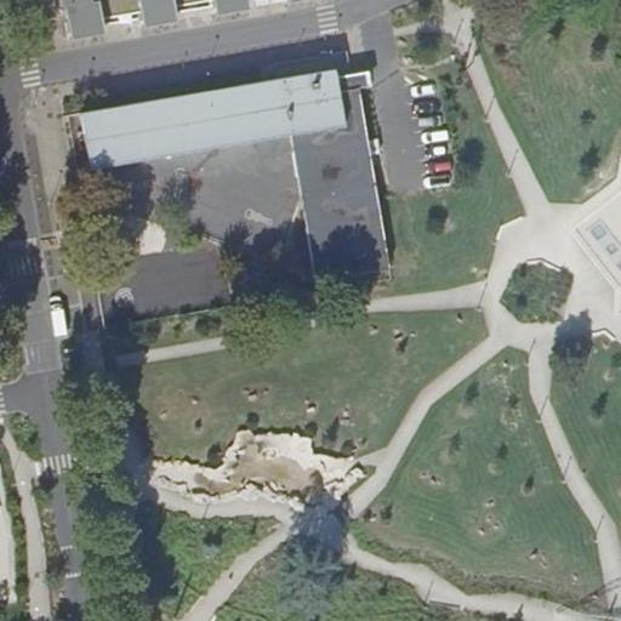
[(101,32),(98,23),(95,0),(51,0),(52,7),(60,6),(66,39),(101,32)]
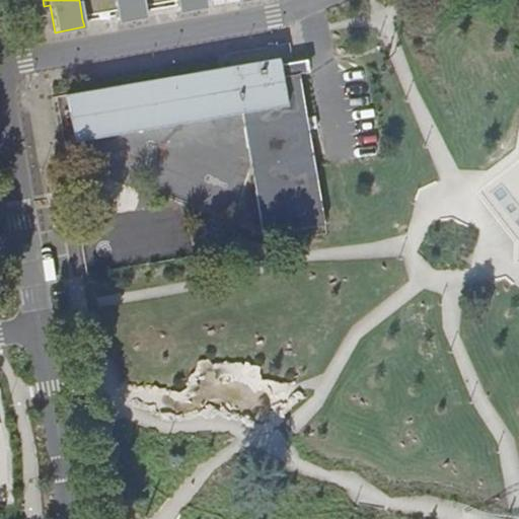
[(79,0),(82,19),(114,14),(110,0),(79,0)]
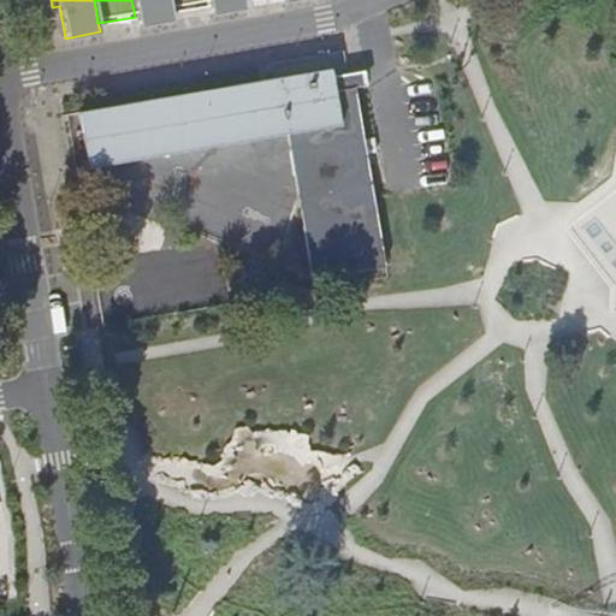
[(172,15),(172,11),(170,0),(131,0),(135,17),(135,22),(172,15)]
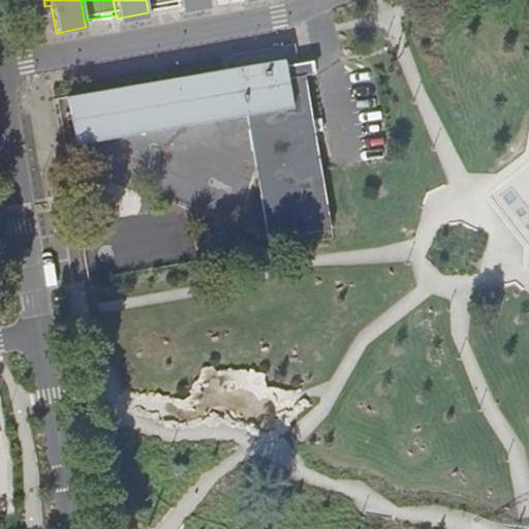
[(146,0),(148,9),(178,3),(177,0),(146,0)]
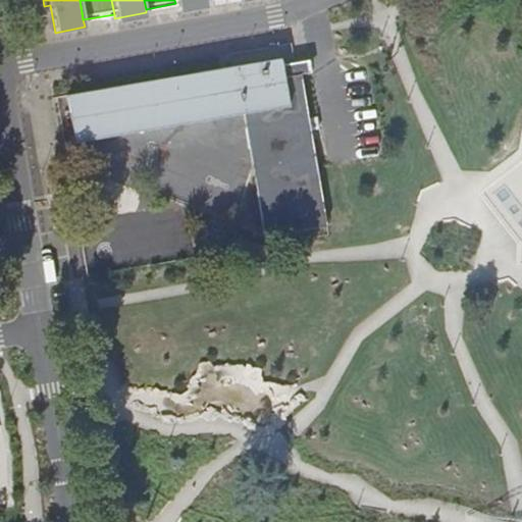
[(207,6),(206,0),(174,0),(175,3),(176,11),(207,6)]
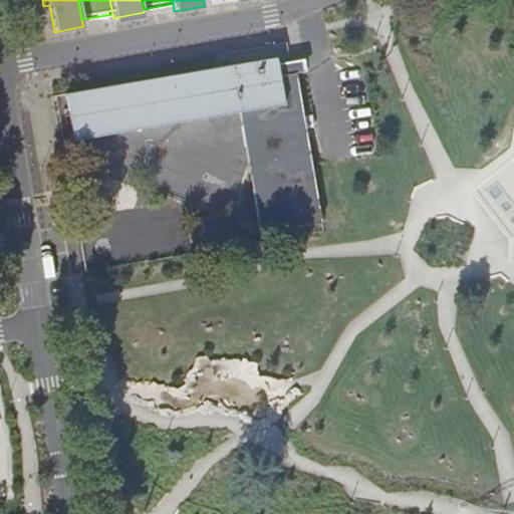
[(280,56),(69,93),(77,140),(241,111),(259,239),(324,230),(312,166),(296,72),(283,74),(280,56)]
